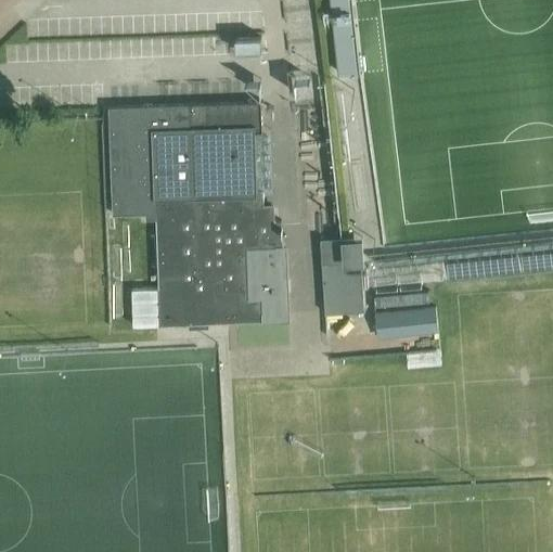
[(330,0),(331,9),(349,7),(348,0),(330,0)]
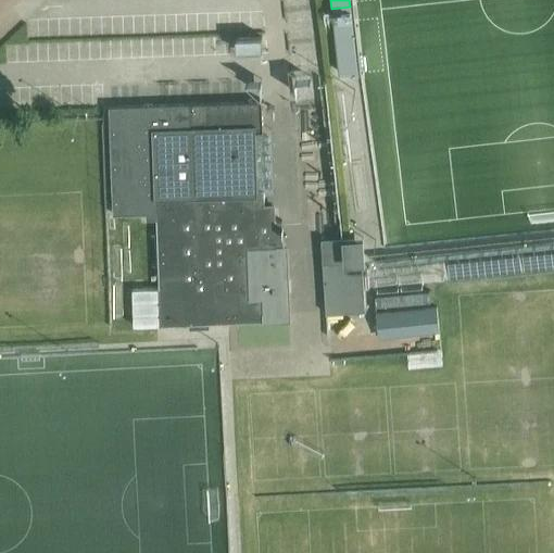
[(159,328),(289,323),(286,259),(282,259),(280,224),(273,224),(272,210),(263,210),(262,196),(256,196),(254,134),(262,134),(261,103),(104,110),(108,217),(145,216),(145,222),(154,221),(159,328)]
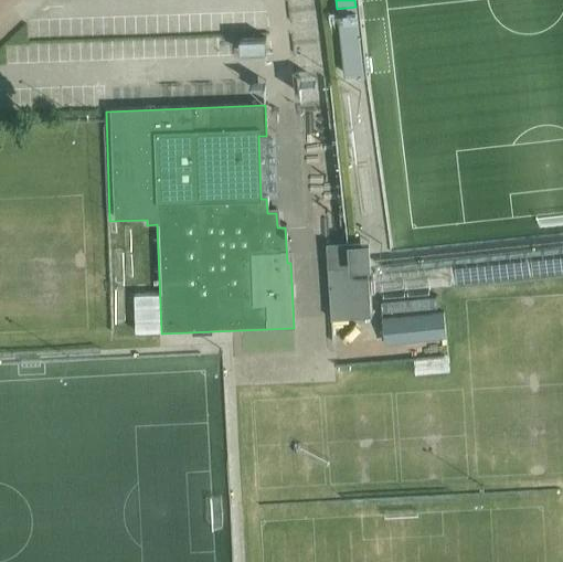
[(364,247),(350,248),(351,267),(365,266),(364,247)]
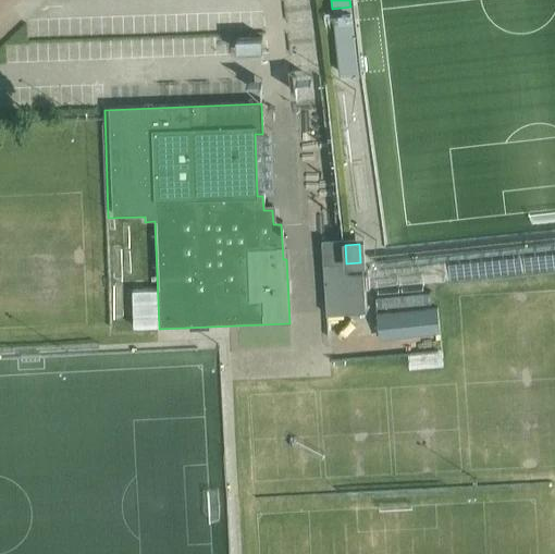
[(329,259),(321,260),(324,317),(364,315),(360,263),(330,266),(329,259)]
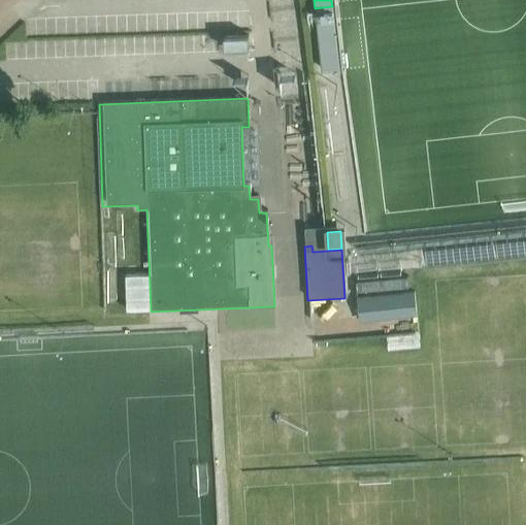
[(413,293),(371,298),(355,299),(357,324),(373,323),(416,319),(413,293)]
